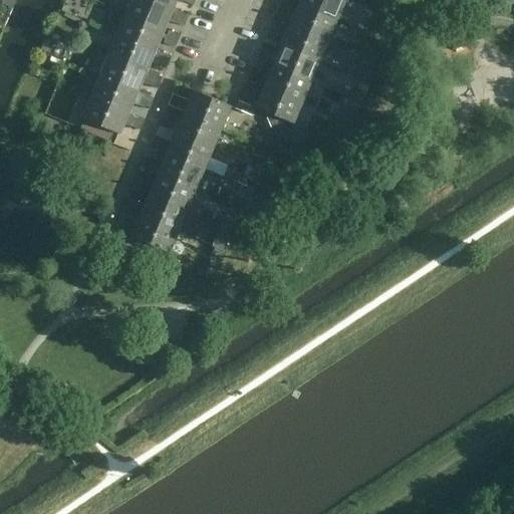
[(188,16),(173,9),(173,10),(149,0),(130,0),(124,14),(164,30),(168,21),(183,27),(188,16)]
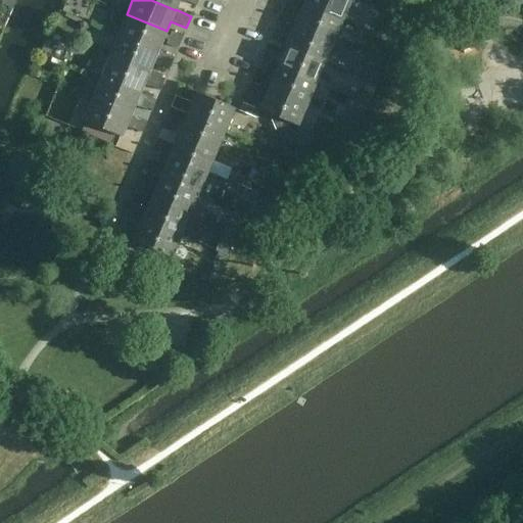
[(151,0),(176,10),(176,9),(179,0),(182,0),(184,1),(195,5),(197,0),(151,0)]
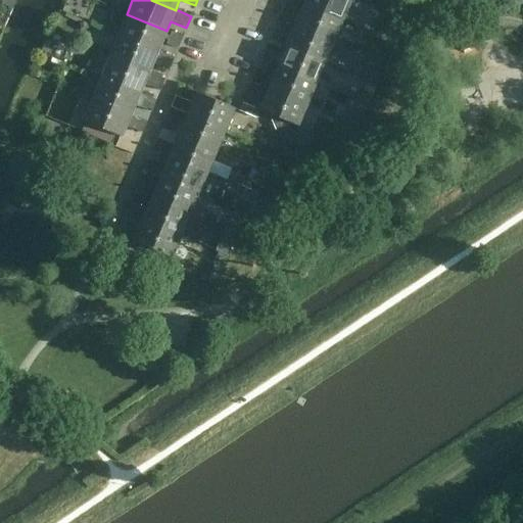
[(294,0),(302,3),(303,3),(343,19),(351,0),(294,0)]
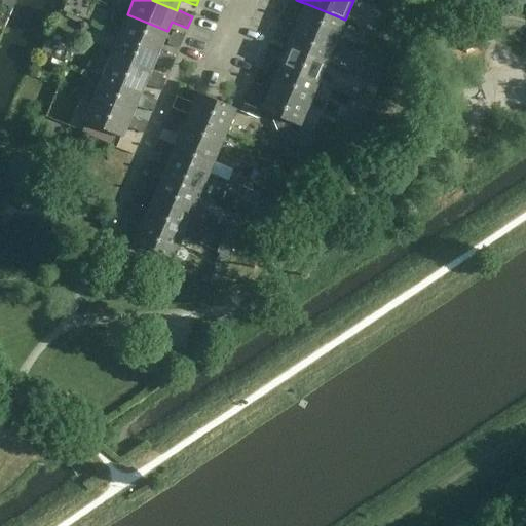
[(296,24),(336,41),(345,20),(305,3),(304,3),(300,13),(285,7),(280,17),(296,25),(296,24)]
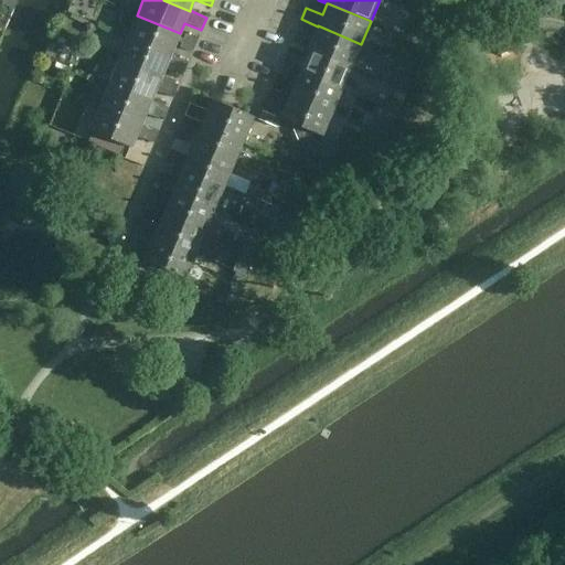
[(174,45),(180,33),(137,16),(127,38),(170,56),(171,55),(174,45)]
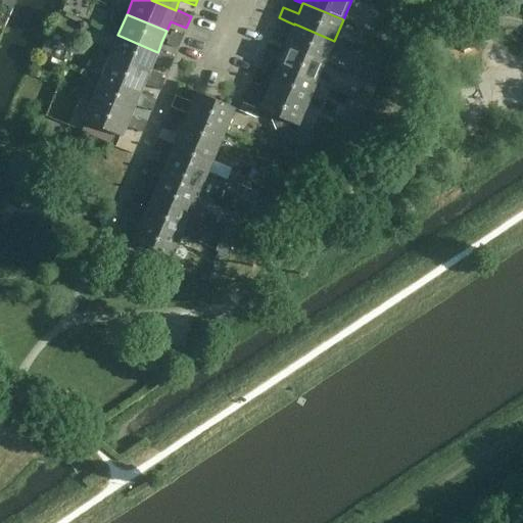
[(325,62),(334,41),(294,24),(294,25),(289,34),(274,28),(270,39),(285,45),(325,62)]
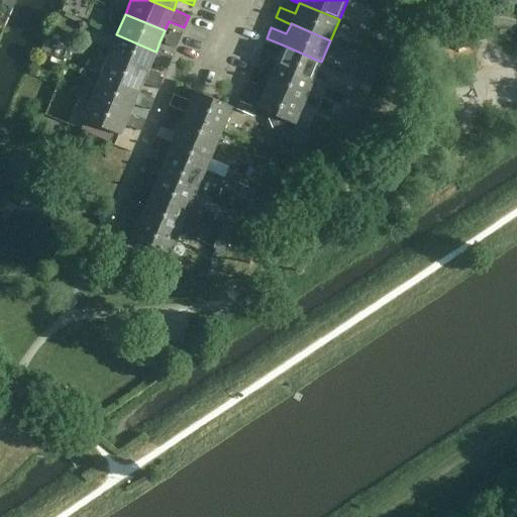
[(169,31),(164,43),(175,47),(180,36),(169,31)]
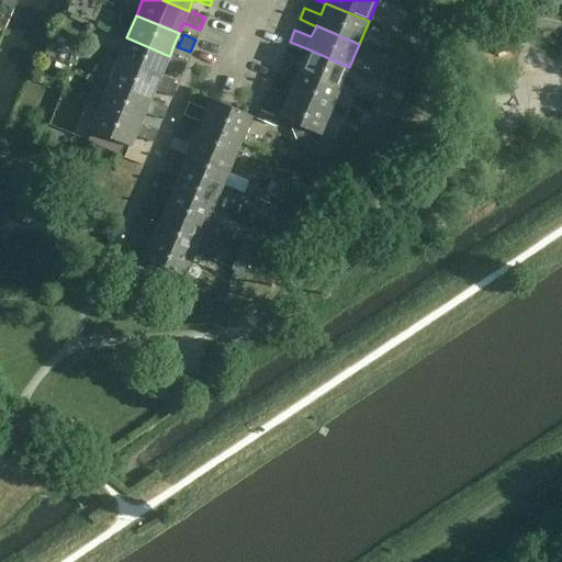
[(173,57),(170,55),(169,56),(126,37),(117,60),(160,78),(165,68),(181,75),(187,63),(173,57)]
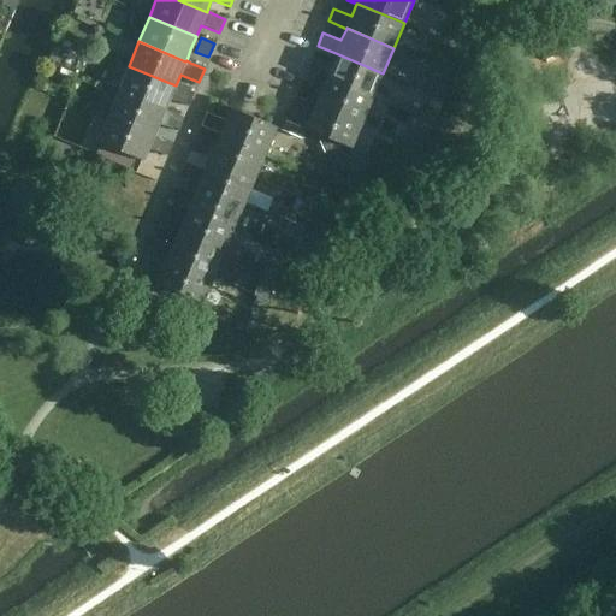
[(373,98),(383,73),(336,53),(331,65),(313,58),(307,71),(325,78),(325,77),(373,98)]
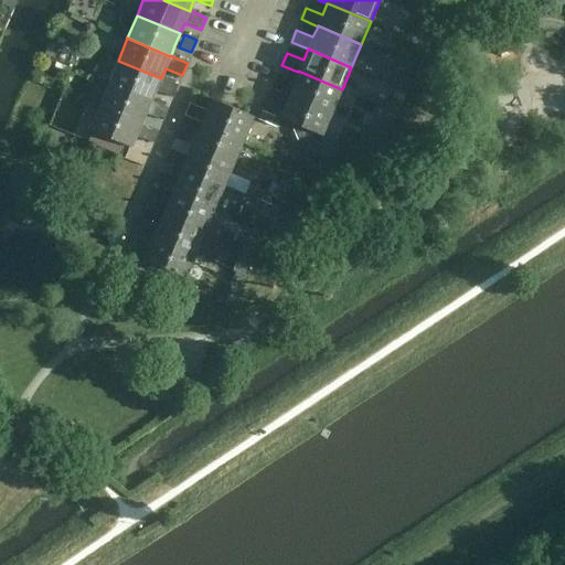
[(178,85),(161,78),(118,61),(108,84),(151,102),(156,91),(172,98),(178,85)]
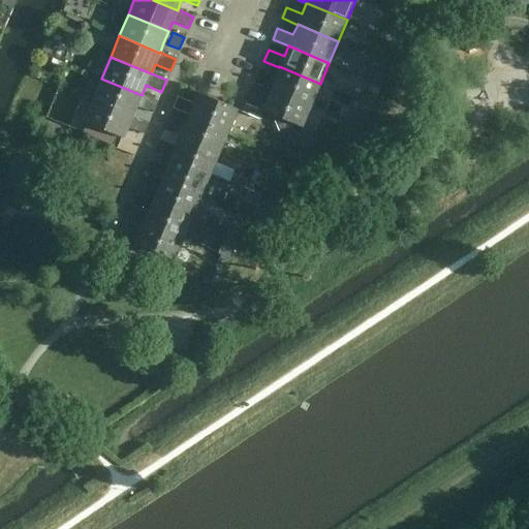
[(254,82),(270,89),(270,88),(311,105),(320,84),(279,66),(279,67),(275,78),(259,70),(254,82)]
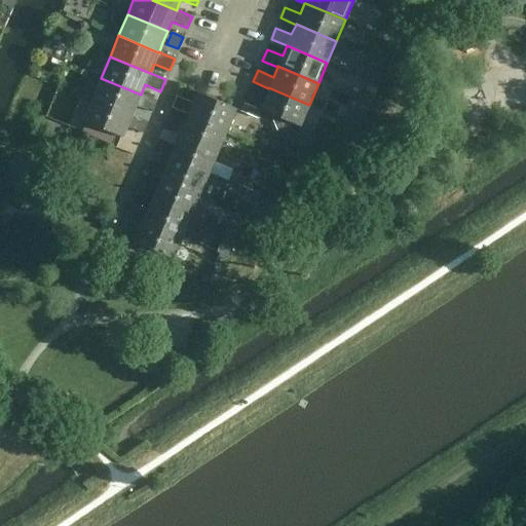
[(156,101),(141,95),(101,78),(91,99),(132,116),(136,106),(152,113),(156,101)]
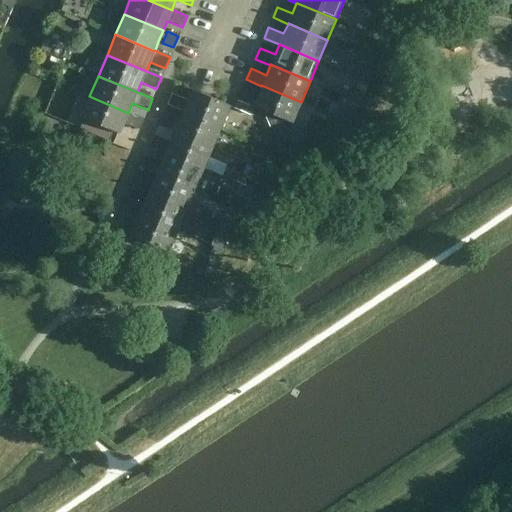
[(292,124),(301,102),(261,85),(261,86),(252,107),(292,124)]
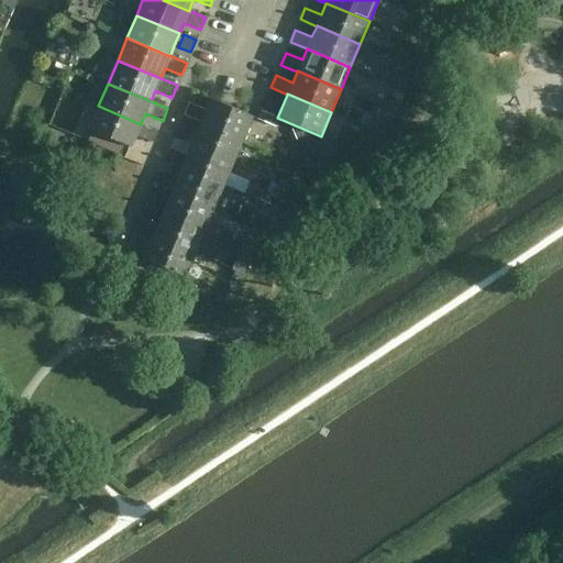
[(183,116),(199,123),(243,141),(253,117),(210,98),(205,110),(188,103),(183,116)]
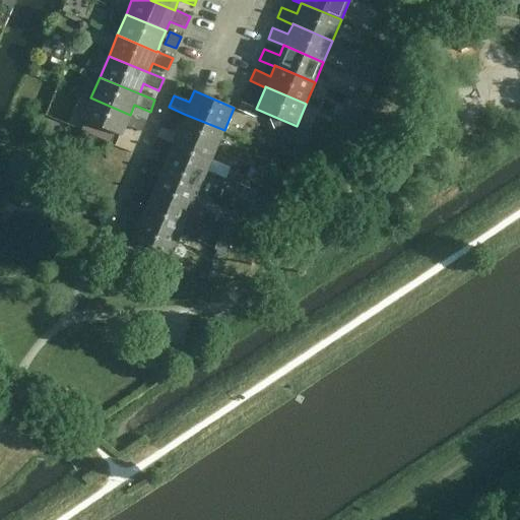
[(260,96),(257,95),(246,90),(239,108),(253,114),(260,96)]
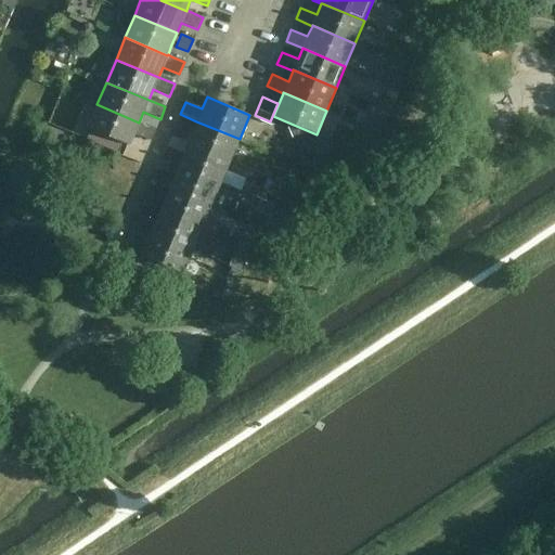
[(143,124),(139,123),(97,104),(87,128),(129,146),(133,134),(138,137),(151,141),(156,129),(143,124)]
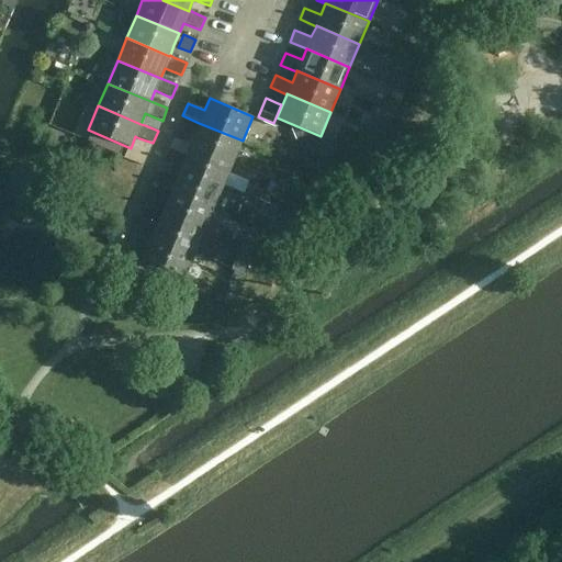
[(233,164),(243,141),(199,123),(195,133),(178,125),(173,138),(186,143),(190,145),(233,164)]
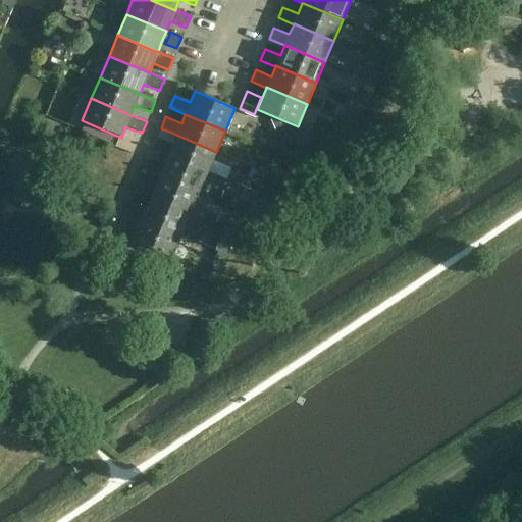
[(282,120),(272,116),(270,117),(274,131),(279,129),(282,120)]
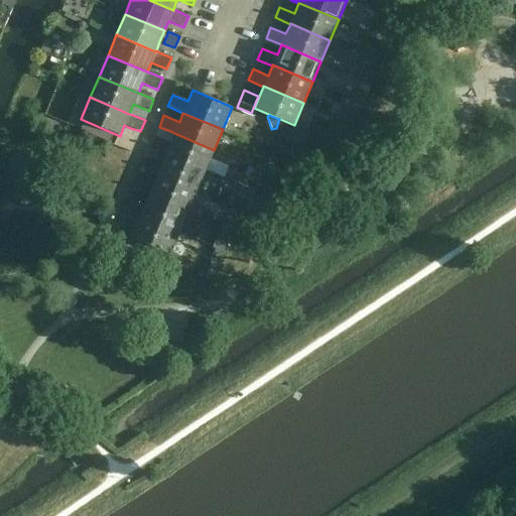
[(205,170),(214,150),(174,133),(170,142),(155,136),(150,147),(165,154),(165,153),(205,170)]
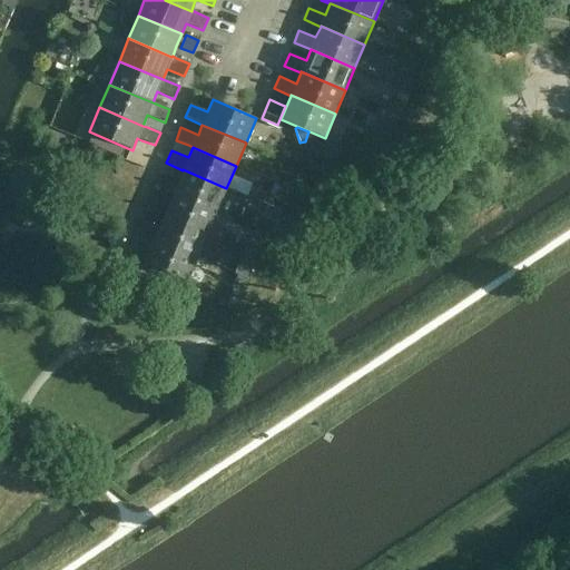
[(217,212),(226,188),(183,169),(183,170),(178,180),(161,174),(156,186),(173,194),(173,193),(217,212)]
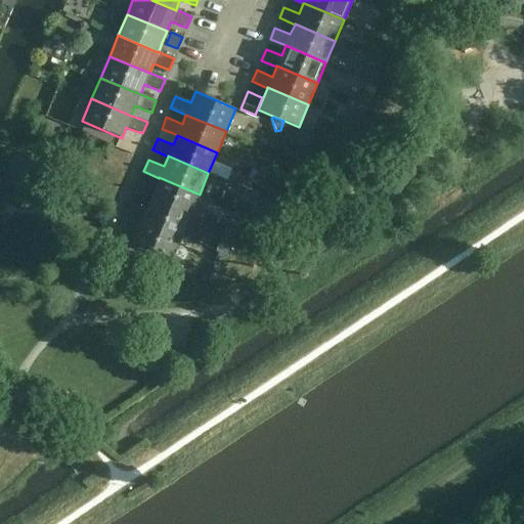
[(190,215),(200,194),(159,177),(159,178),(155,187),(139,181),(134,192),(149,199),(150,199),(190,215)]
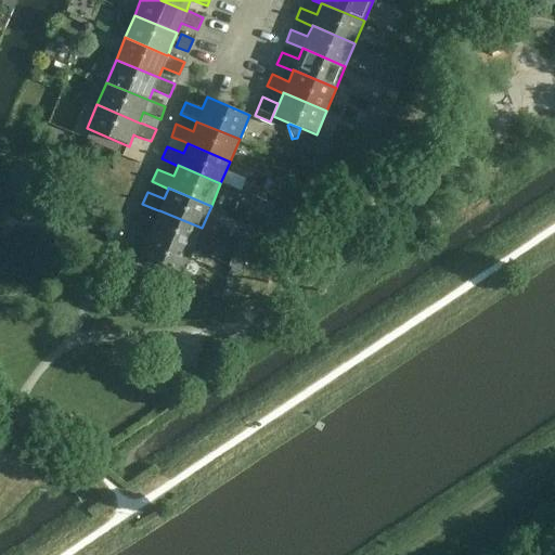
[(150,232),(192,250),(202,228),(159,210),(158,210),(155,221),(138,214),(132,227),(150,233),(150,232)]
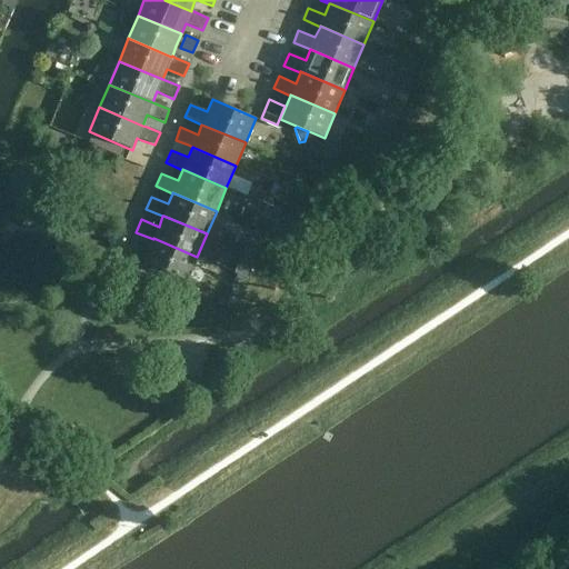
[(187,281),(197,257),(153,238),(153,239),(149,250),(132,242),(127,256),(187,281)]
